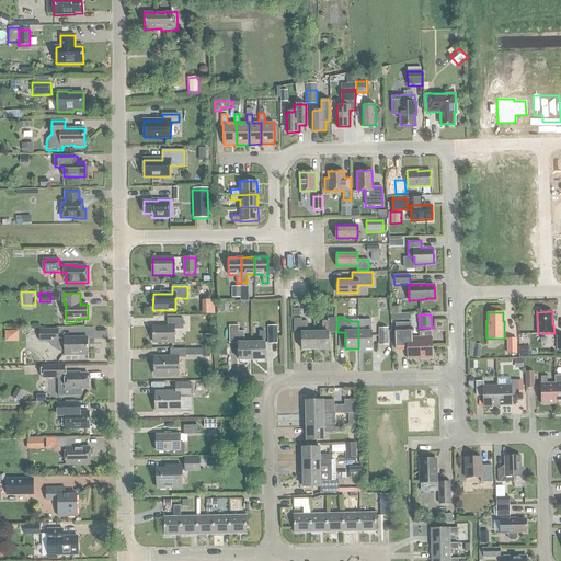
[(316,350),(315,332),(308,332),(308,321),(302,321),(302,318),(294,318),(294,332),(301,332),(301,350),(316,350)]
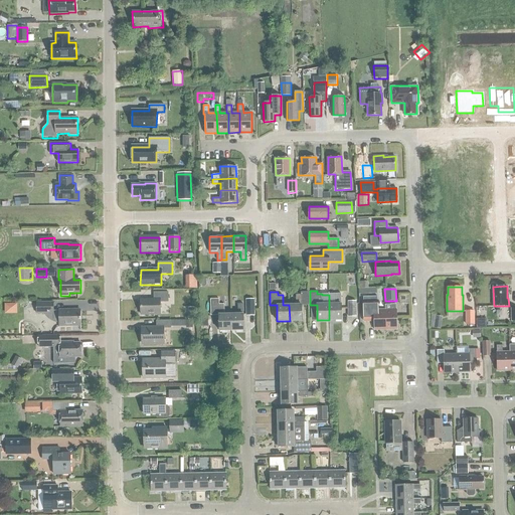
[(154,293),(154,300),(141,300),(141,315),(160,315),(160,303),(168,303),(168,293),(154,293)]
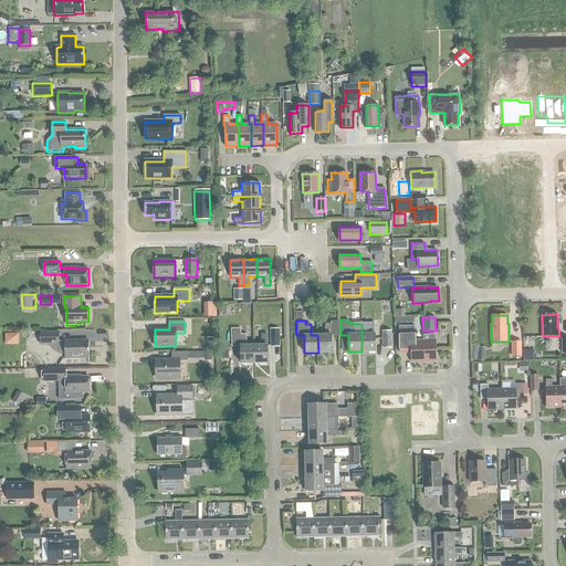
[(325,335),(317,335),(318,353),(332,353),(332,335),(331,335),(331,323),(325,323),(325,335)]
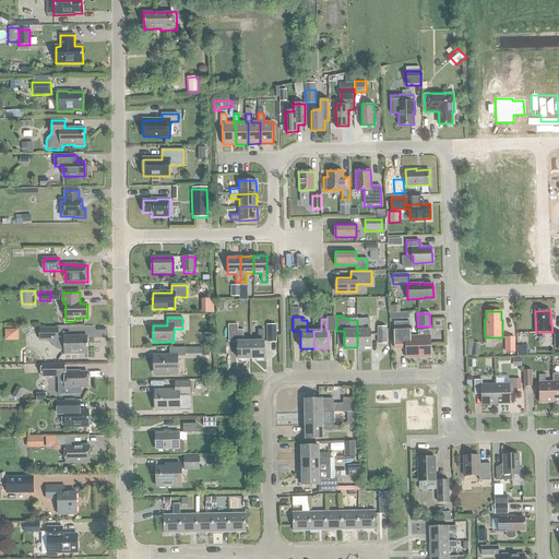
[(365,319),(357,320),(357,347),(370,347),(370,319),(365,319)]
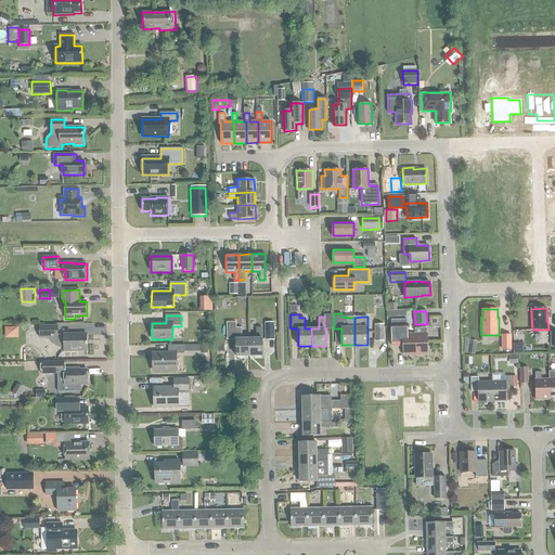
[(407,320),(391,321),(392,343),(403,343),(403,356),(416,356),(415,334),(407,334),(407,320)]
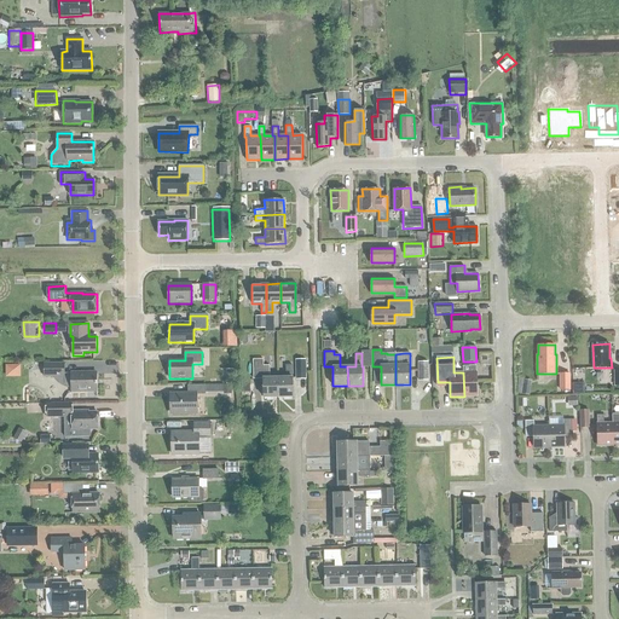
[(278,397),(278,379),(270,379),(268,365),(262,365),(262,359),(253,360),(254,380),(264,380),(264,398),(278,397)]
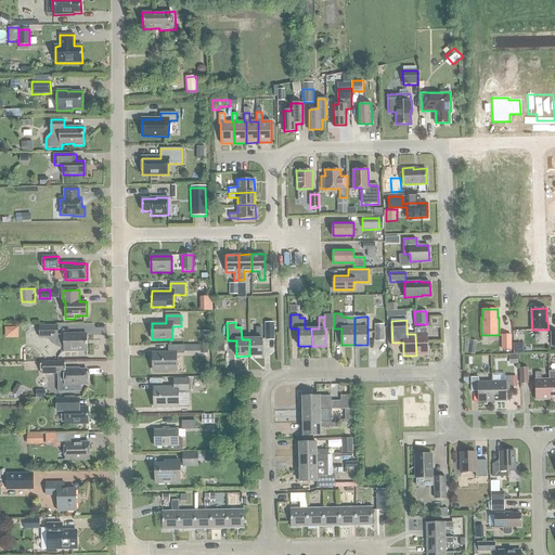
[(274,340),(274,323),(265,323),(265,340),(274,340)]
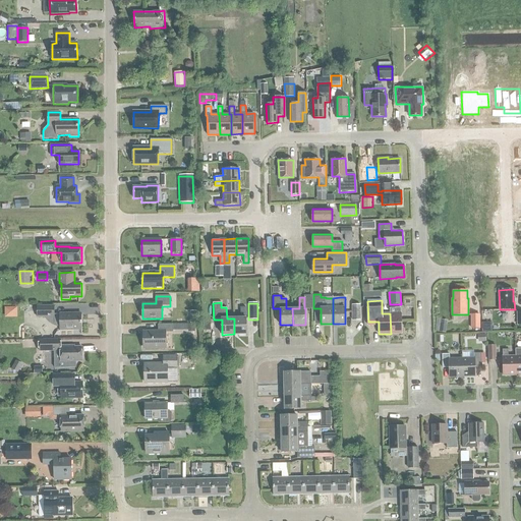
[(37,306),(37,317),(54,317),(54,305),(37,306)]
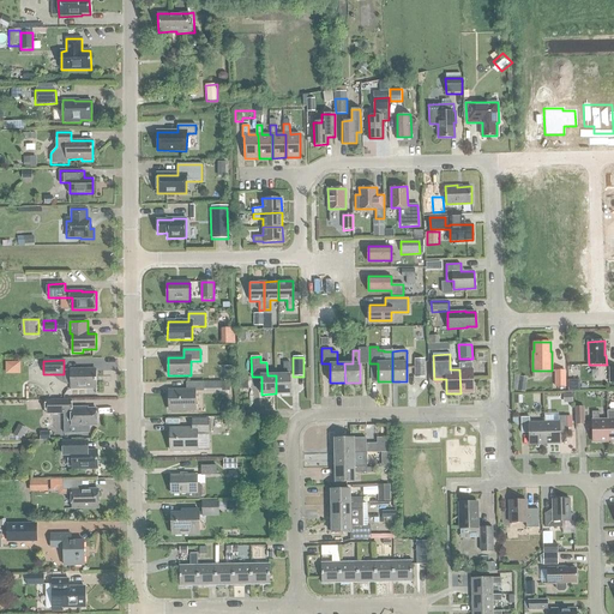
[(425,378),(425,360),(414,360),(414,378),(425,378)]
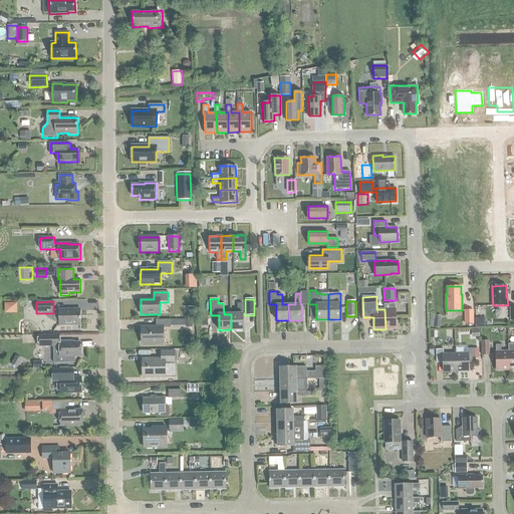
[(6,313),(20,313),(20,302),(6,302),(6,313)]
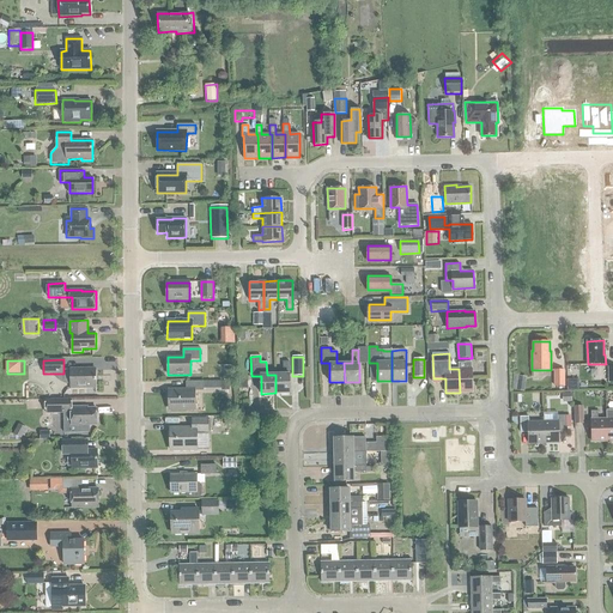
[(275,375),(275,393),(290,393),(290,374),(289,362),(283,362),(283,374),(275,375)]
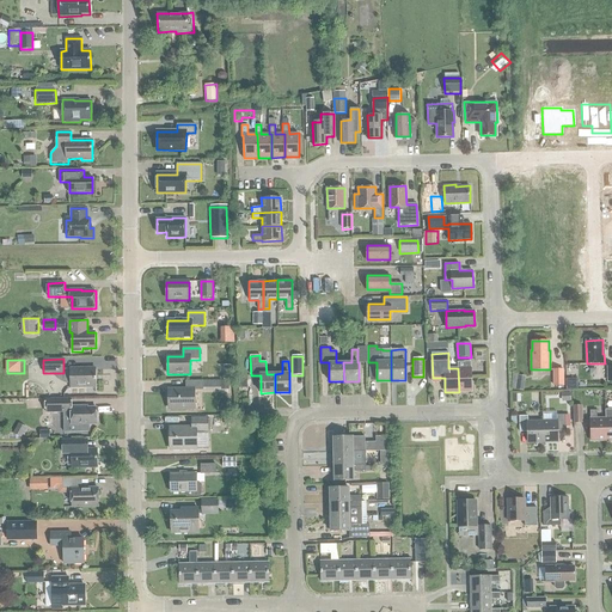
[(458,362),(458,368),(459,392),(472,391),(471,361),(458,362)]
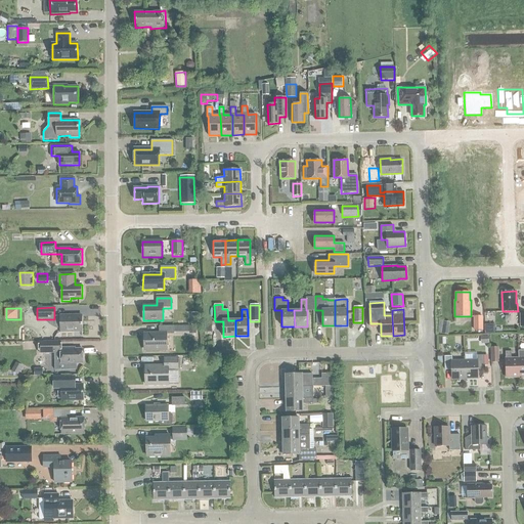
[(60,316),(61,332),(83,332),(82,316),(60,316)]
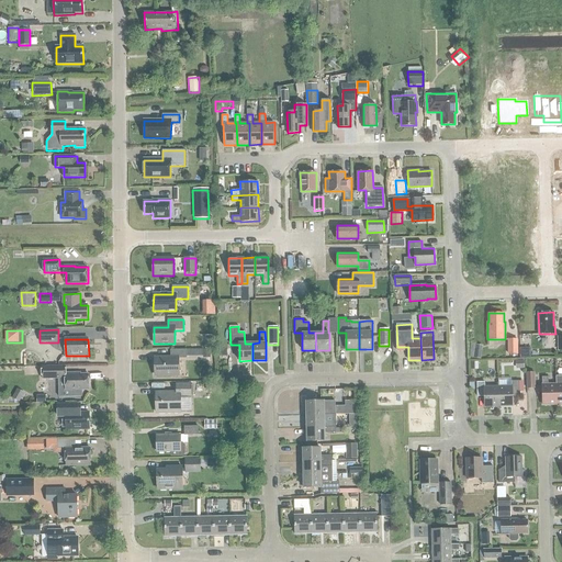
[(517,355),(517,339),(508,339),(508,355),(517,355)]
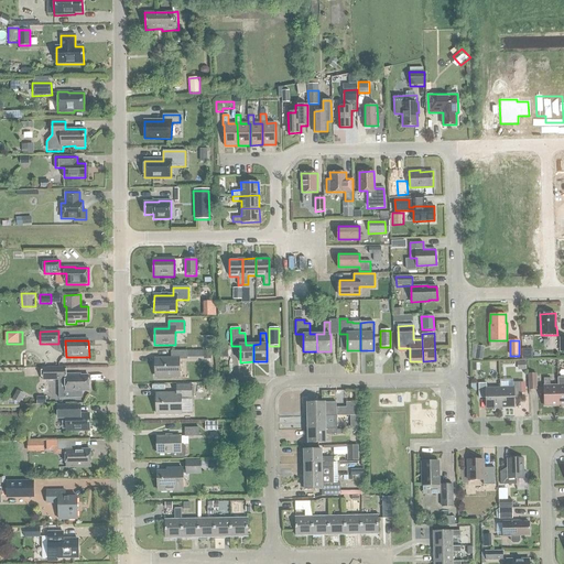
[(527,349),(521,349),(521,360),(532,359),(532,355),(527,349)]
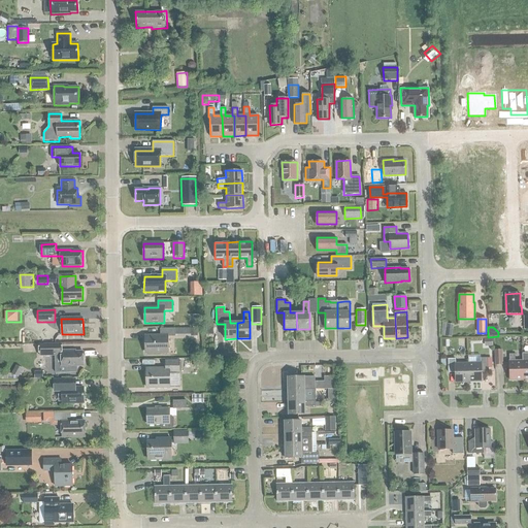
[(145,336),(145,353),(168,353),(168,336),(175,336),(175,335),(184,335),(184,329),(175,329),(161,329),(161,336),(145,336)]
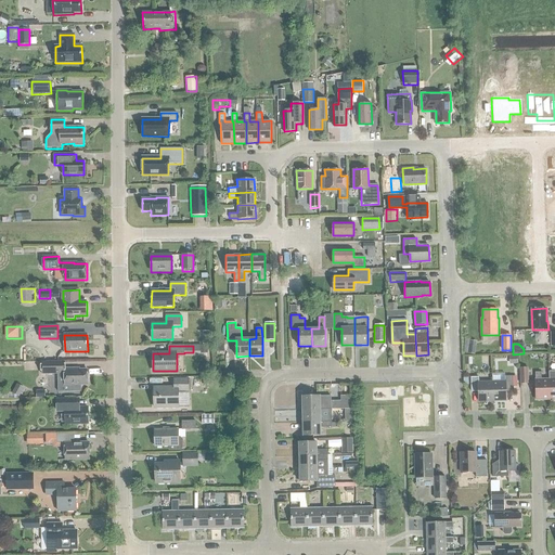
[(88,385),(87,370),(75,370),(75,369),(64,369),(63,362),(41,362),(41,373),(57,373),(57,377),(63,377),(64,385),(68,385),(68,392),(81,391),(81,385),(88,385)]
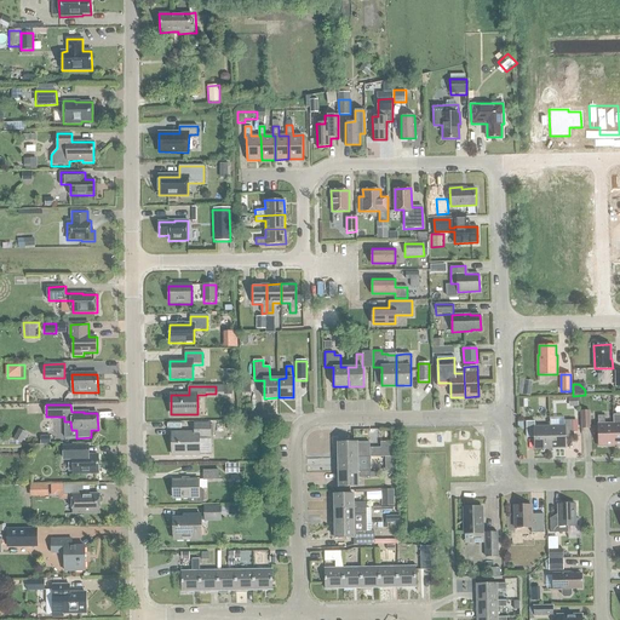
[(591,429),(590,411),(580,412),(581,430),(591,429)]
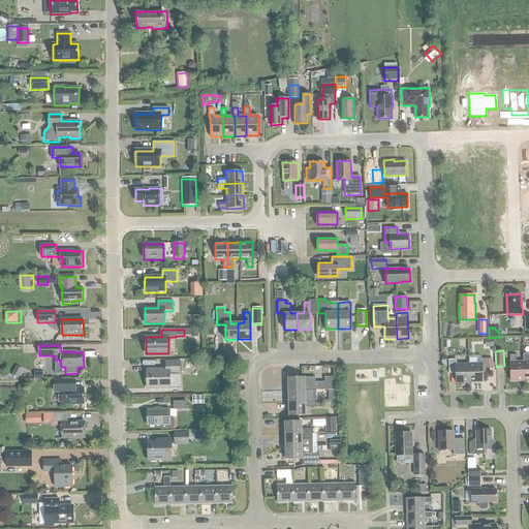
[(524,380),(523,361),(517,361),(516,354),(510,354),(510,380),(524,380)]
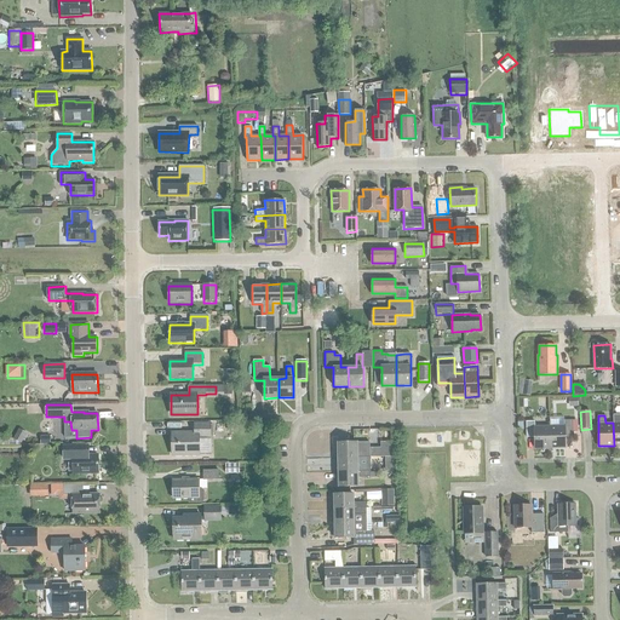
[(564,426),(550,426),(550,447),(566,447),(566,436),(573,436),(573,420),(564,420),(564,426)]
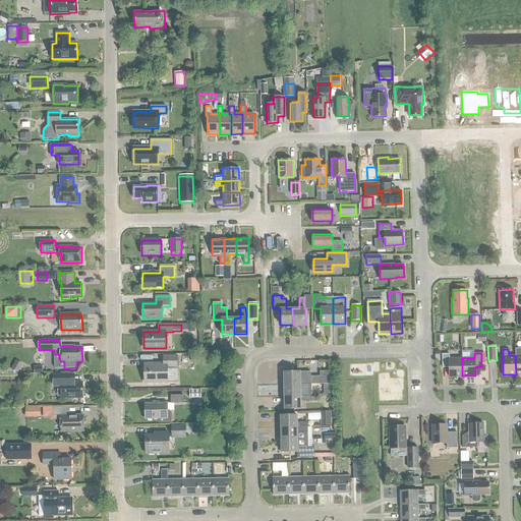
[(462,375),(462,358),(450,359),(449,354),(442,354),(443,367),(449,367),(450,377),(462,375)]
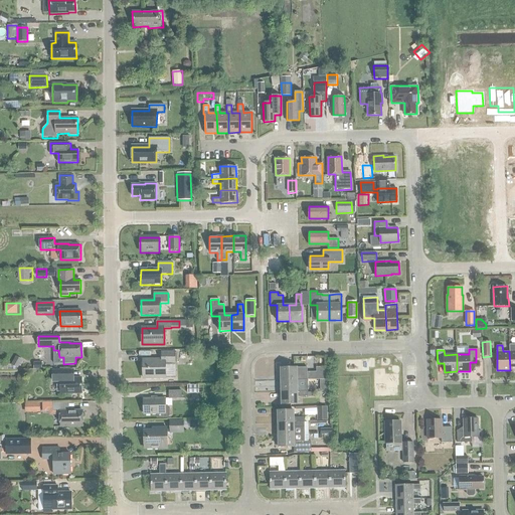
[(165,363),(174,363),(174,352),(161,352),(161,359),(143,360),(143,378),(166,377),(165,363)]
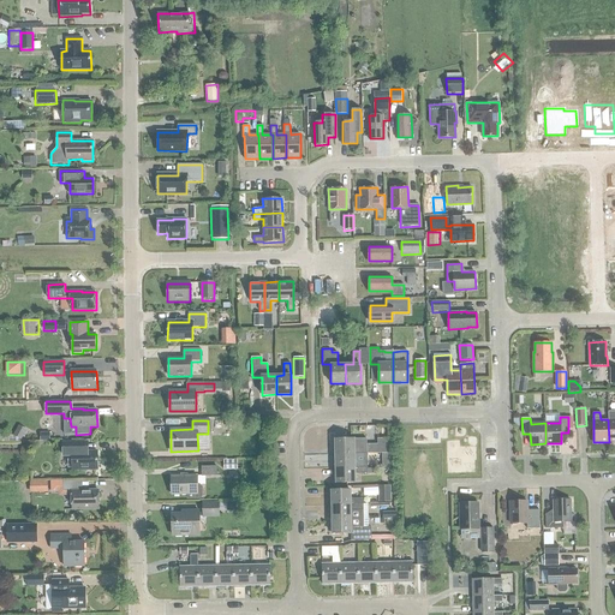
[(21,425),(16,435),(24,439),(29,430),(21,425)]
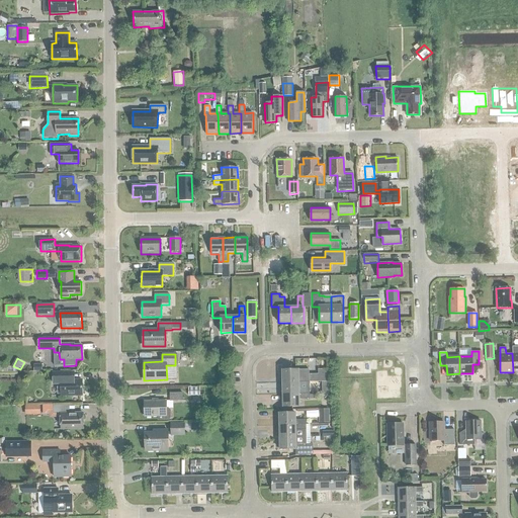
[(298,370),(282,370),(282,382),(298,381),(309,381),(309,370),(298,370)]
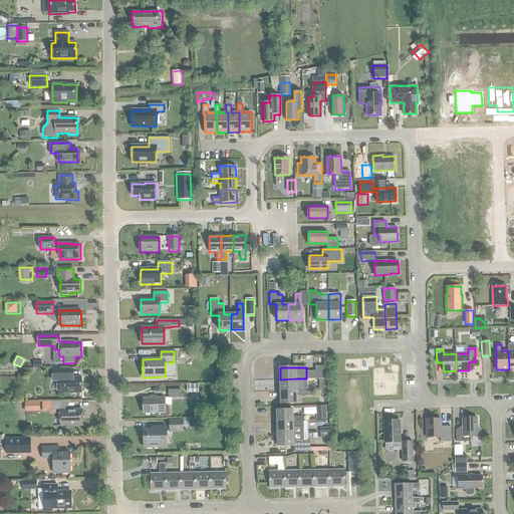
[(325,367),(315,367),(315,378),(325,378),(325,367)]
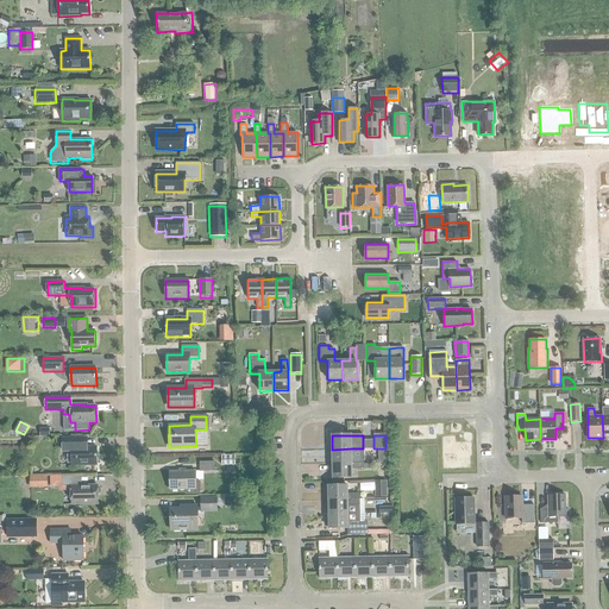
[(71,451),(71,465),(96,465),(96,447),(79,447),(79,438),(62,438),(62,451),(71,451)]
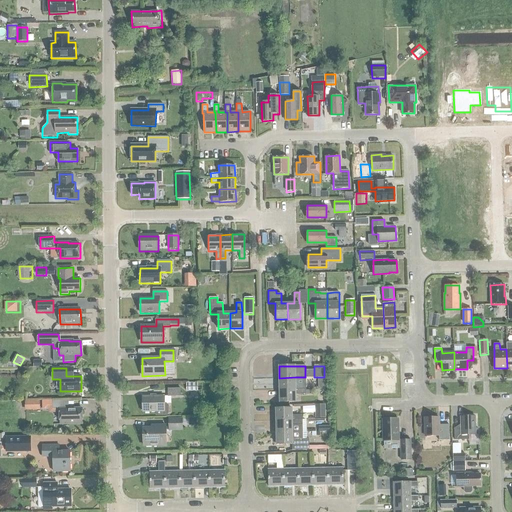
[(279,378),(279,390),(305,389),(305,384),(295,384),(295,377),(279,378)]
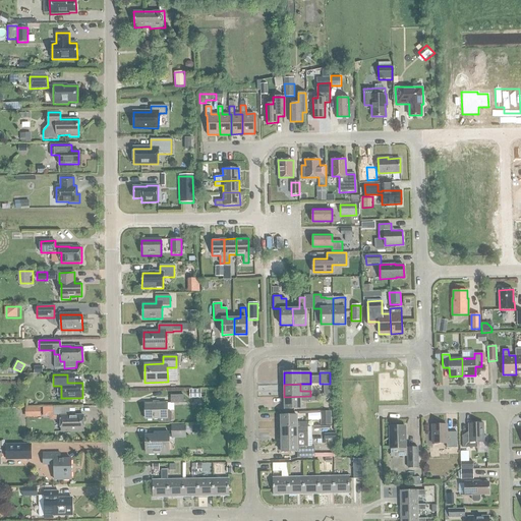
[(189,390),(189,399),(200,398),(200,390),(189,390)]
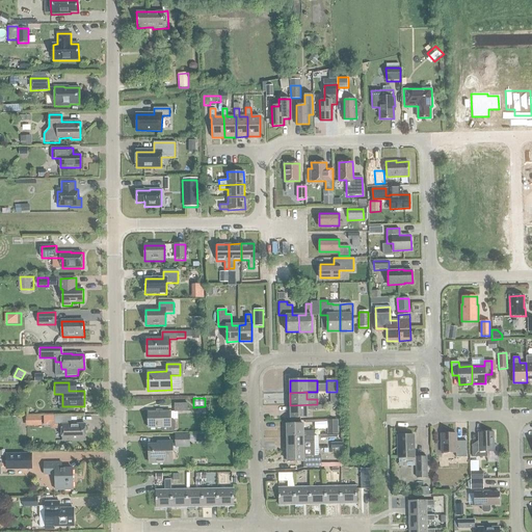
[(187,411),(187,403),(174,403),(174,411),(187,411)]
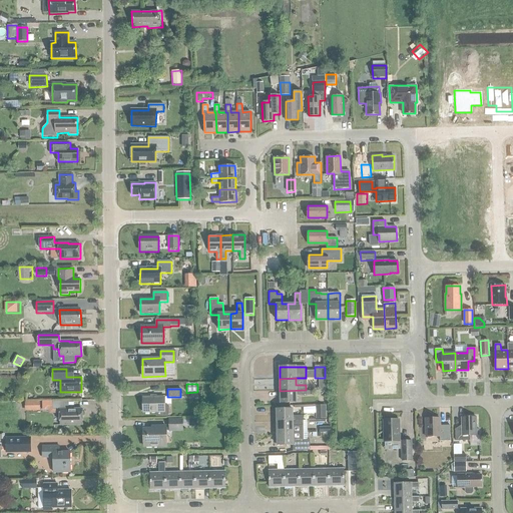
[(306,390),(280,391),(280,403),(296,403),(296,395),(307,395),(307,396),(315,395),(315,391),(306,391),(306,390)]
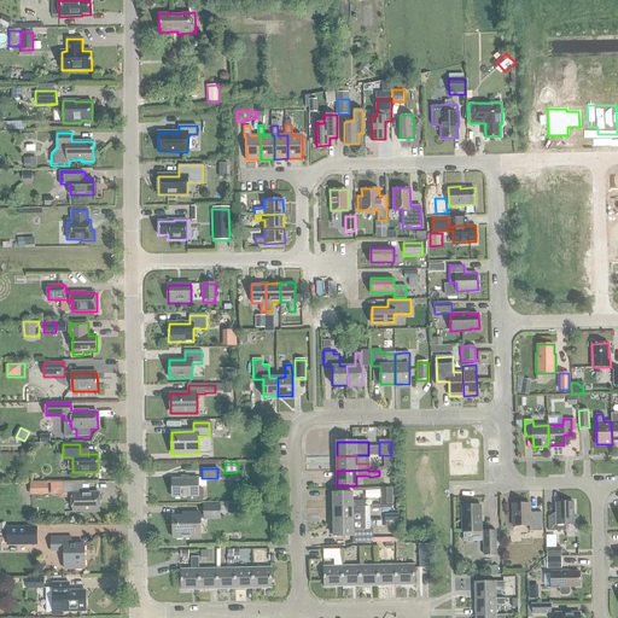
[(173,497),(187,496),(187,502),(200,502),(203,500),(203,490),(200,488),(198,488),(198,478),(172,478),(173,497)]
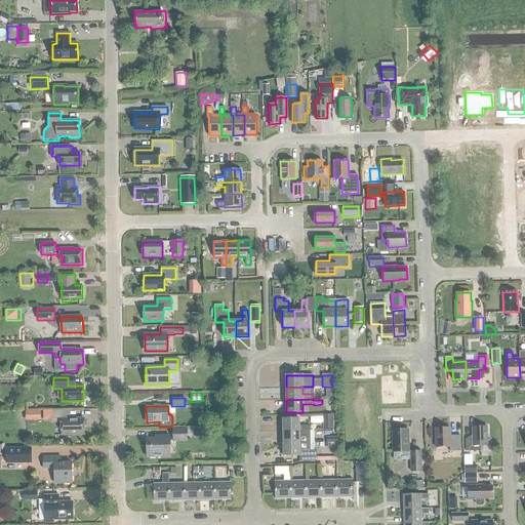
[(40,421),(40,411),(26,411),(25,421),(40,421)]
